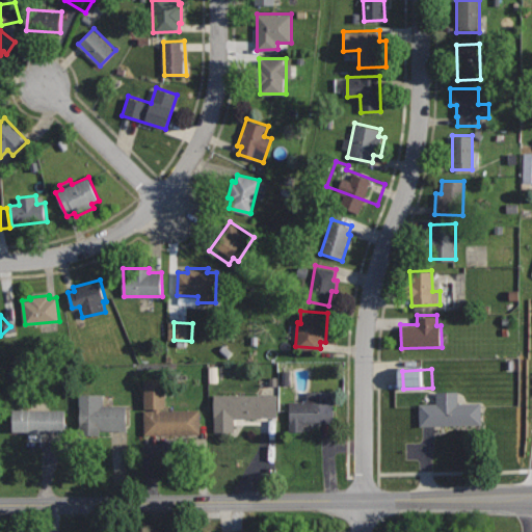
[(165,379),(142,379),(143,435),(201,434),(200,409),(165,409),(165,379)]
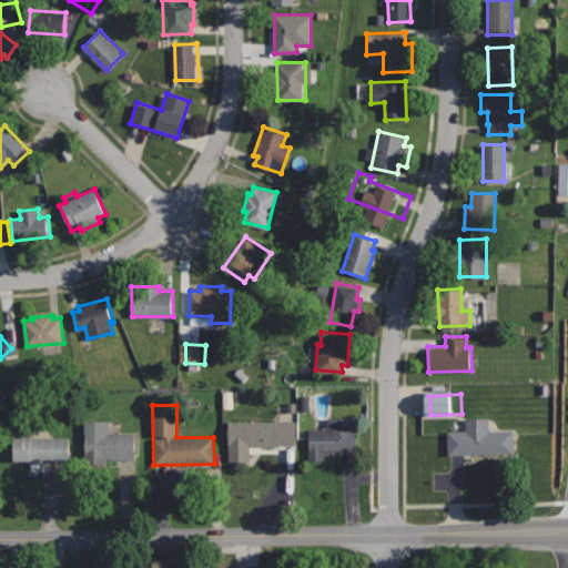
[(488,417),(465,418),(465,429),(446,429),(447,456),(515,453),(515,430),(489,432),(488,417)]
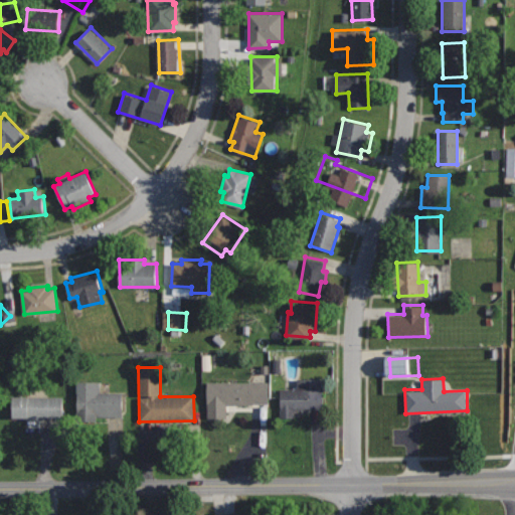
[(324,379),(298,379),(298,388),(280,388),(280,417),(296,417),(295,409),(324,409),(324,379)]
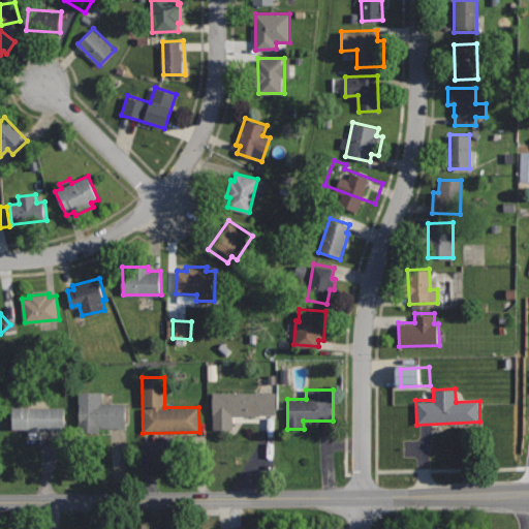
[(103,391),(79,391),(79,432),(99,432),(99,428),(126,428),(126,402),(103,402),(103,391)]
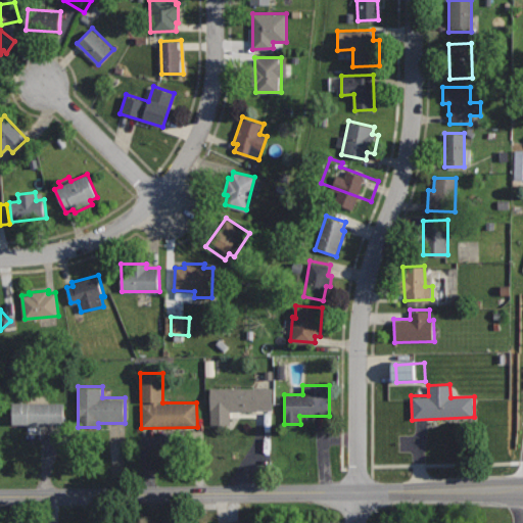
[(272,388),(211,387),(210,425),(230,425),(231,411),(272,412),(272,388)]
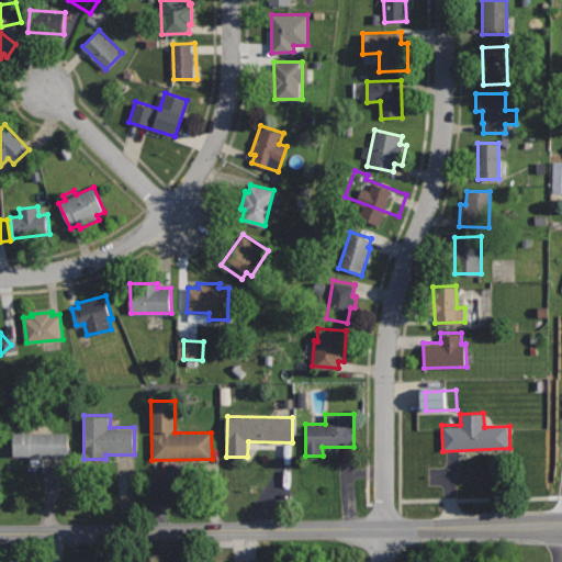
[(68,433),(14,431),(13,454),(67,456),(68,433)]
